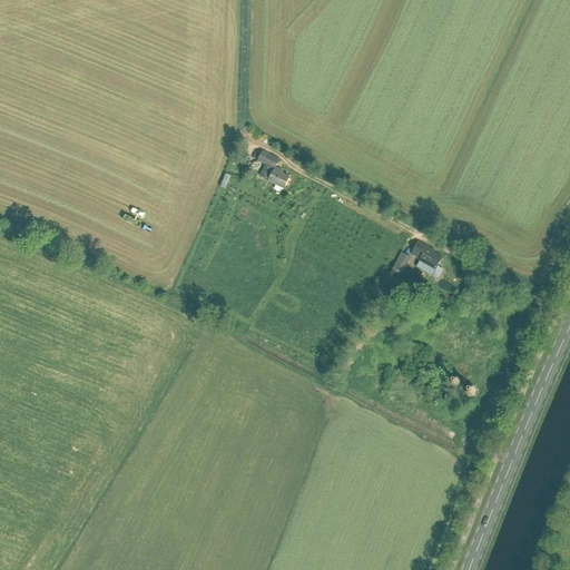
[(284,189),(291,177),(282,174),(283,172),(275,167),(278,160),(263,153),(258,161),(266,165),(259,177),(284,189)]
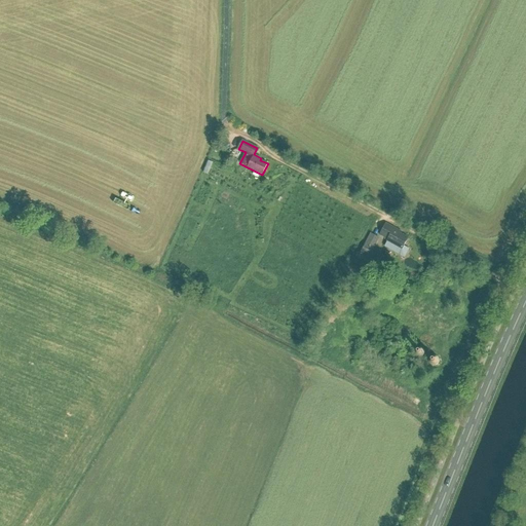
[(208,161),(203,173),(208,175),(213,162),(208,161)]
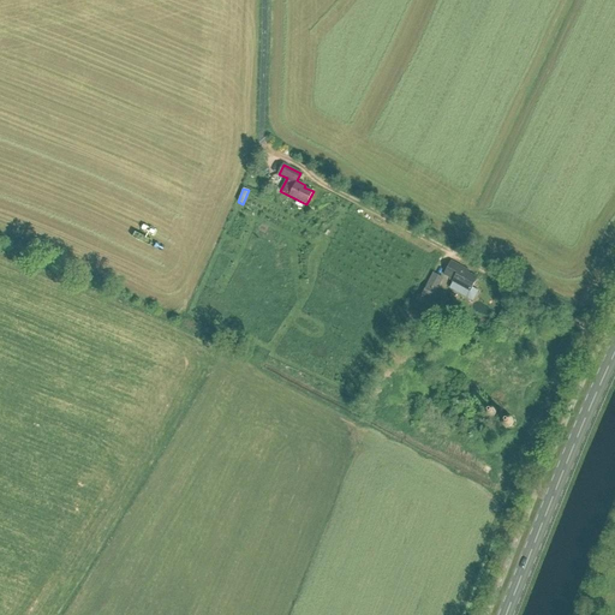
[(453,282),(466,290),(464,296),(472,300),(478,291),(472,288),(477,279),(469,274),(470,272),(451,262),(445,275),(454,280),(453,282)]
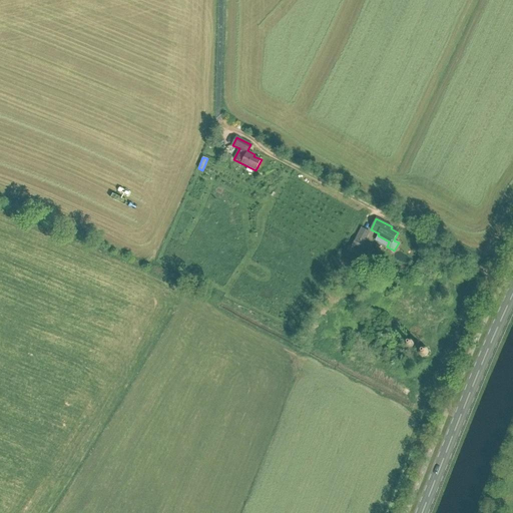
[(354,246),(367,254),(372,246),(365,242),(370,233),(364,229),(354,246)]
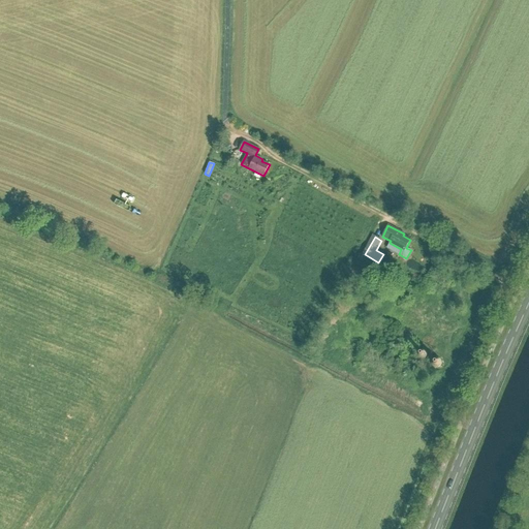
[(405,274),(407,271),(398,266),(396,270),(405,274)]
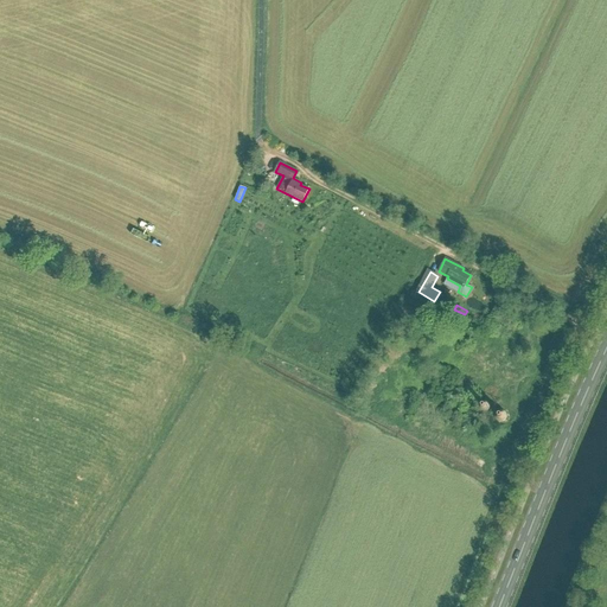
[(484,413),(489,410),(490,408),(490,403),(481,400),(479,402),(478,406),(477,409),(479,411),(484,413)]
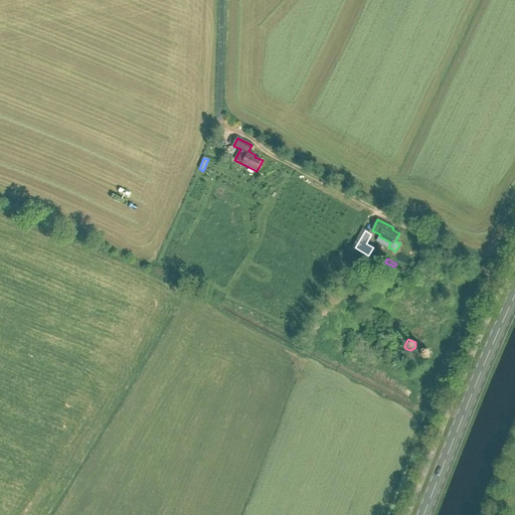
[(424,358),(428,356),(430,354),(430,349),(422,347),(420,348),(419,352),(418,354),(420,356),(424,358)]
